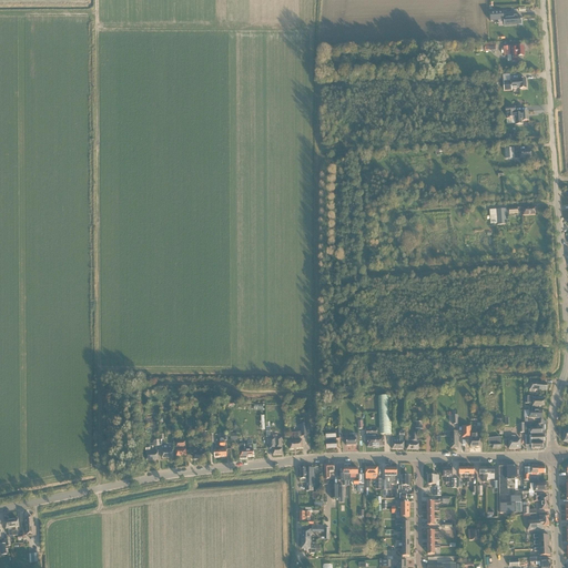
[(517,46),(511,47),(511,57),(513,62),(518,61),(518,60),(520,60),(521,59),(521,57),(524,57),(524,47),(517,47),(517,46)]
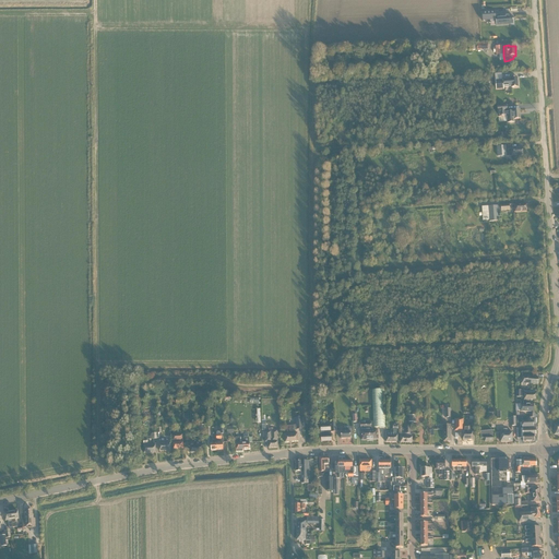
[(511,79),(502,79),(502,81),(502,87),(511,87),(512,87),(519,87),(518,78),(511,79)]
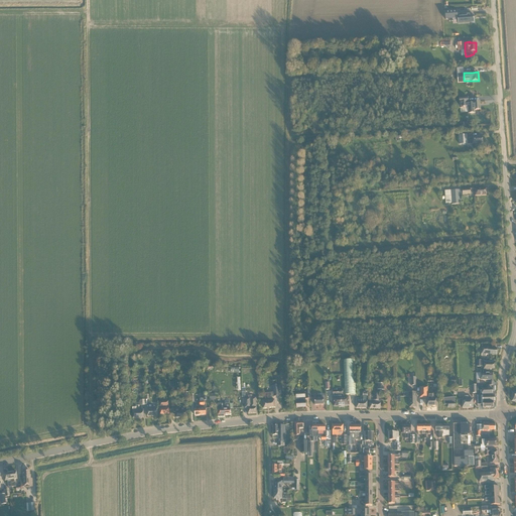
[(475,110),(481,110),(480,102),(474,102),(474,104),(469,104),(469,103),(470,103),(470,98),(461,99),(462,107),(469,107),(470,113),(475,112),(475,110)]
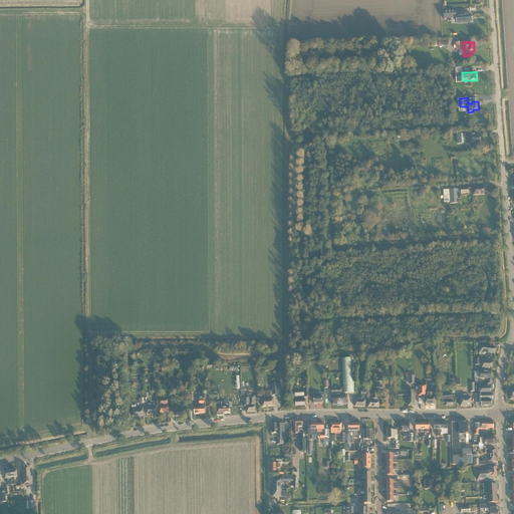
[(458,144),(466,144),(470,144),(481,143),(481,136),(470,137),(469,137),(469,141),(466,141),(465,137),(465,135),(463,135),(458,135),(458,138),(458,143),(458,144)]
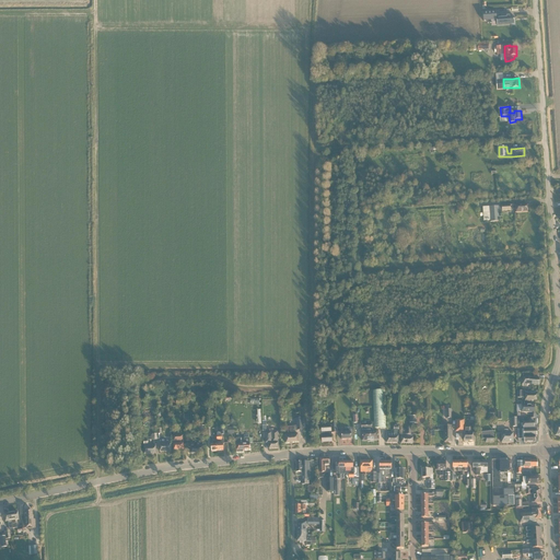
[(500,221),(499,212),(502,212),(502,211),(511,210),(511,206),(499,206),(482,207),(483,221),(490,220),(490,222),(500,221)]
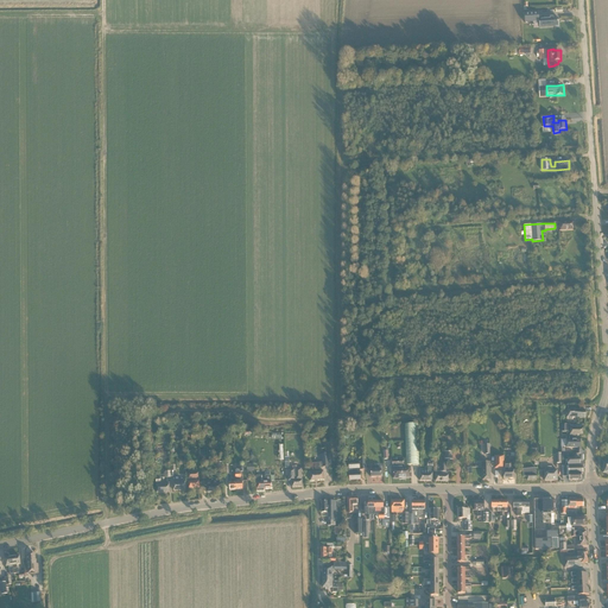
[(569,406),(569,409),(568,419),(571,419),(572,419),(574,417),(586,418),(586,411),(581,410),(581,407),(569,406)]
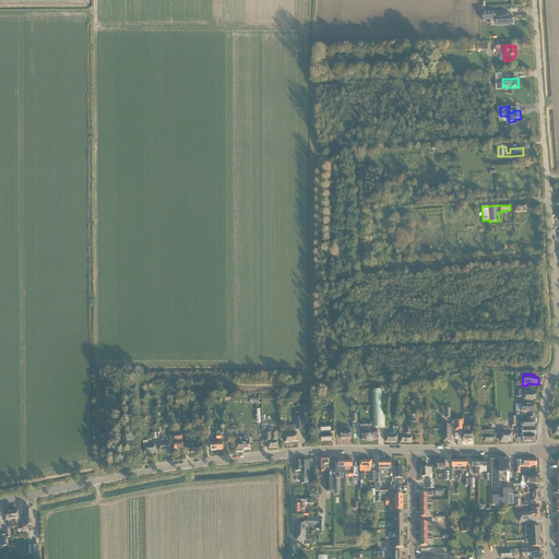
[(373,428),(385,428),(384,390),(372,390),(373,428)]
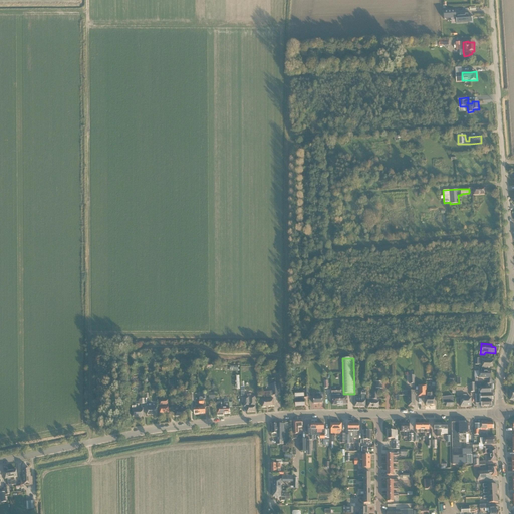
[(475,365),(482,365),(482,368),(487,368),(487,367),(493,367),(493,361),(488,361),(482,361),(482,359),(475,359),(475,365)]
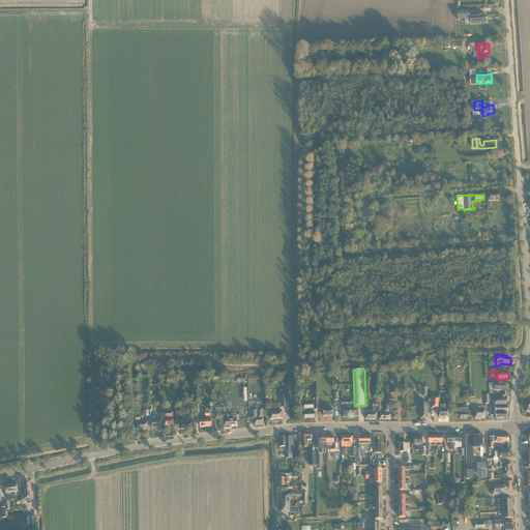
[(343,384),(353,384),(353,372),(343,372),(343,384)]
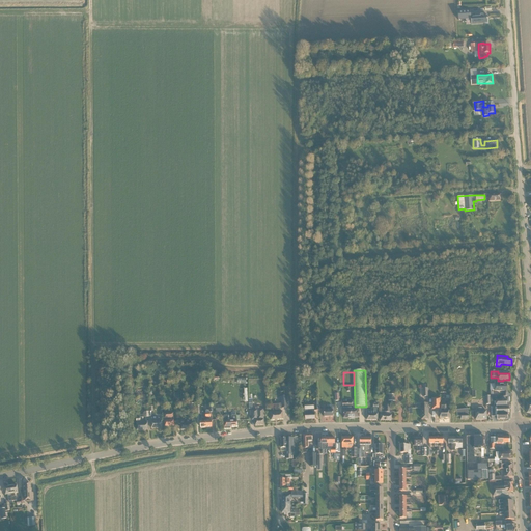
[(428,396),(428,388),(423,388),(420,388),(420,394),(423,394),(423,396),(428,396)]
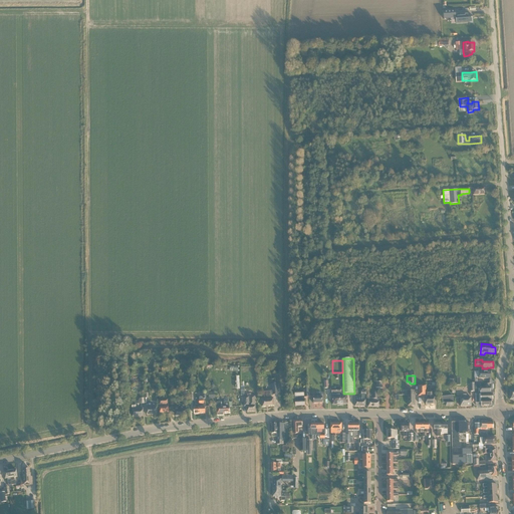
[(435,399),(433,399),(433,392),(426,393),(426,386),(419,386),(419,397),(426,397),(426,399),(426,405),(435,405),(435,399)]
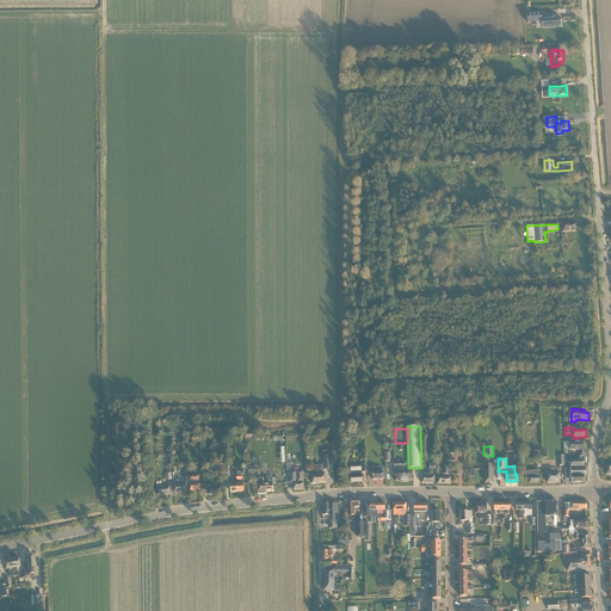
[(405,482),(403,470),(401,470),(400,461),(394,461),(395,481),(401,481),(401,482),(405,482)]
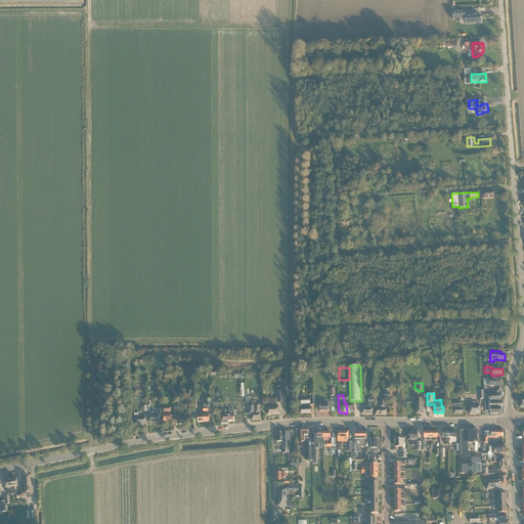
[(494,401),(490,401),(490,413),(501,413),(501,408),(503,408),(503,401),(495,401),(495,400),(500,400),(500,395),(489,395),(490,400),(494,400),(494,401)]
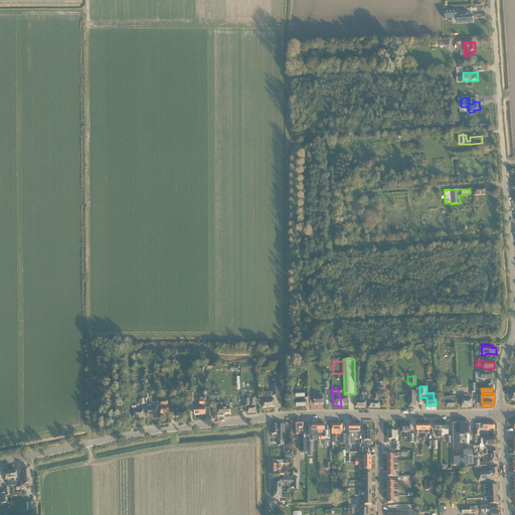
[(296,399),(297,406),(305,406),(305,398),(306,398),(310,398),(309,389),(306,389),(306,391),(296,391),(296,399)]
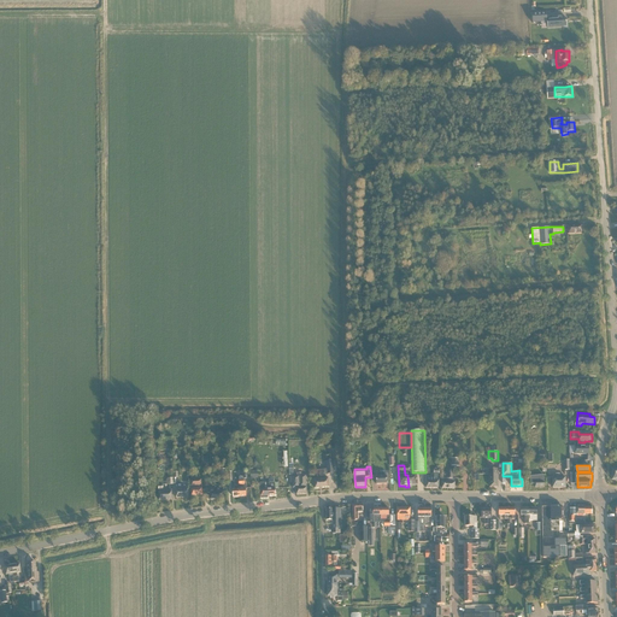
[(454,489),(456,479),(453,479),(453,468),(448,468),(448,479),(442,479),(442,488),(454,489)]
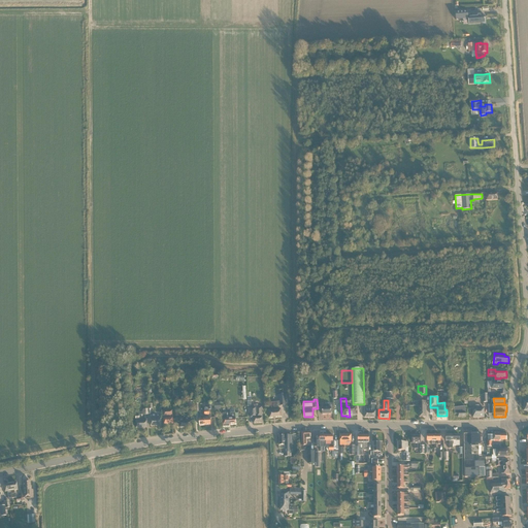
[(281,406),(279,402),(277,402),(271,402),(272,409),(269,410),(270,418),(282,417),(282,409),(278,409),(277,406),(281,406)]
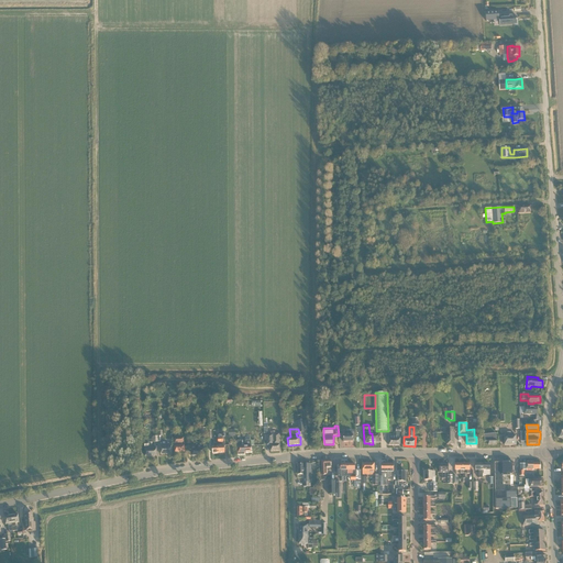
[(344,442),(353,442),(353,434),(353,431),(345,431),(345,435),(343,435),(344,442)]
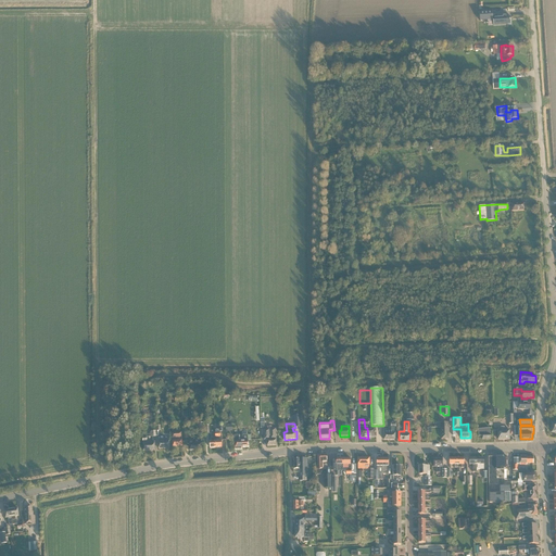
[(498,440),(510,440),(509,430),(505,430),(505,427),(502,427),(502,430),(497,430),(498,440)]
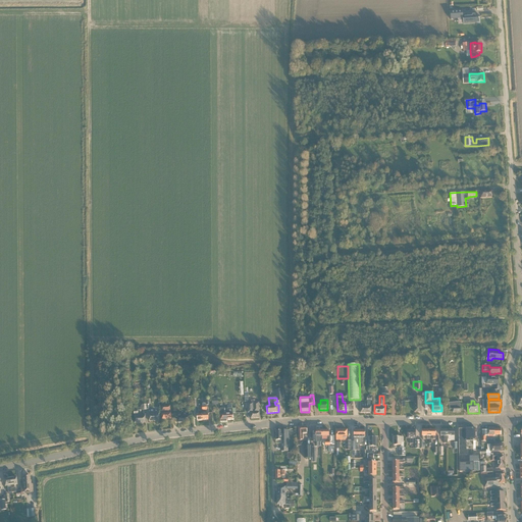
[(461,412),(461,407),(460,402),(449,404),(450,410),(453,410),(453,412),(461,412)]
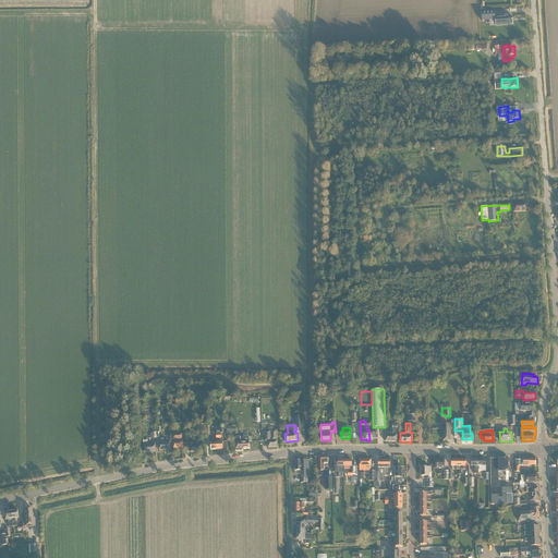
[(268,447),(277,447),(277,439),(277,431),(265,431),(266,441),(268,441),(268,447)]
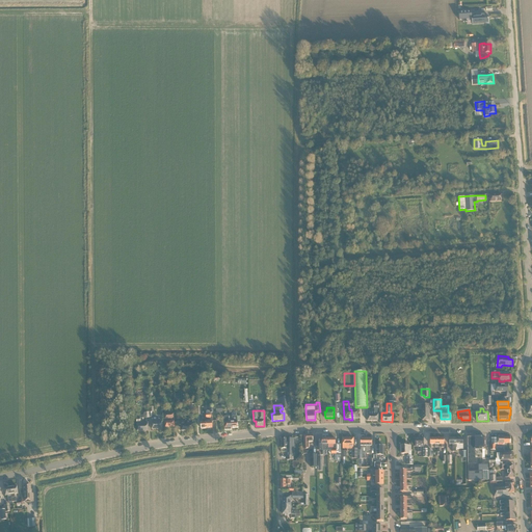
[(378,421),(378,413),(368,413),(368,421),(378,421)]
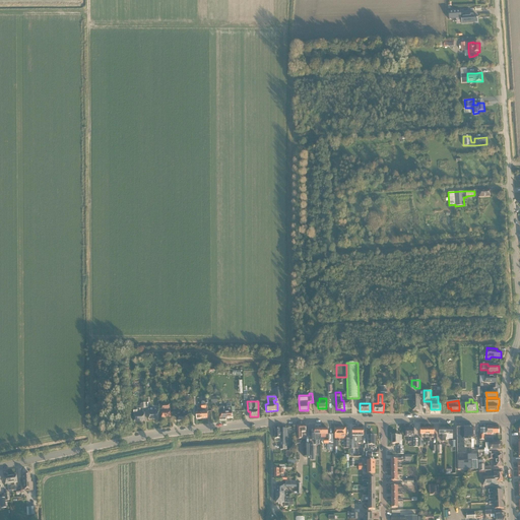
[(171,417),(171,409),(170,404),(160,404),(161,409),(161,417),(171,417)]
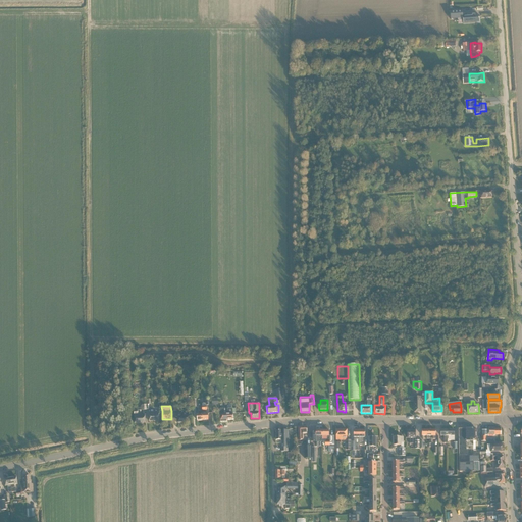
[(225,411),(225,409),(225,408),(220,409),(220,413),(221,422),(227,421),(227,420),(233,419),(232,408),(227,409),(227,414),(226,414),(226,411),(225,411)]
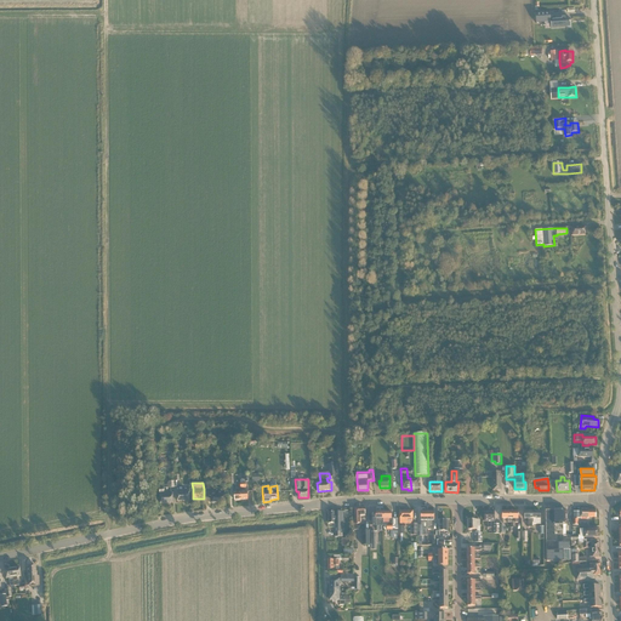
[(160,503),(174,502),(174,496),(172,493),(164,493),(164,488),(160,488),(160,496),(160,503)]
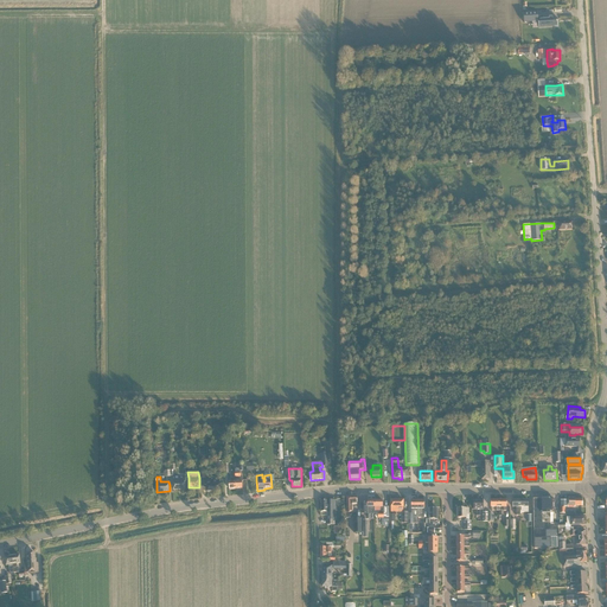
[(173,479),(173,490),(186,490),(185,479),(173,479)]
